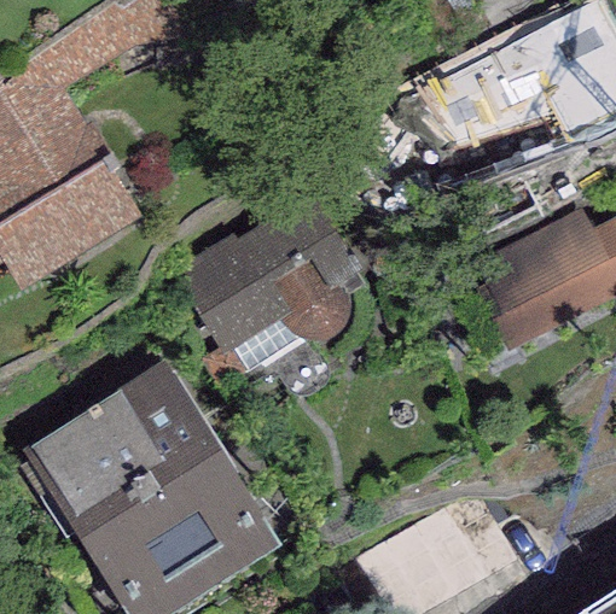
[(21,290),(141,216),(115,171),(122,168),(93,126),(87,128),(63,92),(126,53),(138,46),(147,45),(187,42),(169,0),(129,0),(116,5),(0,81),(0,262),(3,261),(21,290)]
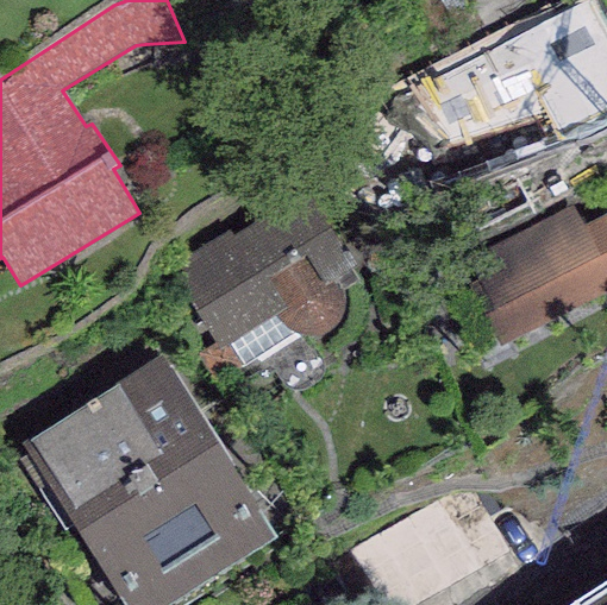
[(606,27),(593,0),(586,0),(390,100),(414,152),(465,138),(500,121),(542,98),(564,136),(606,112),(606,27)]
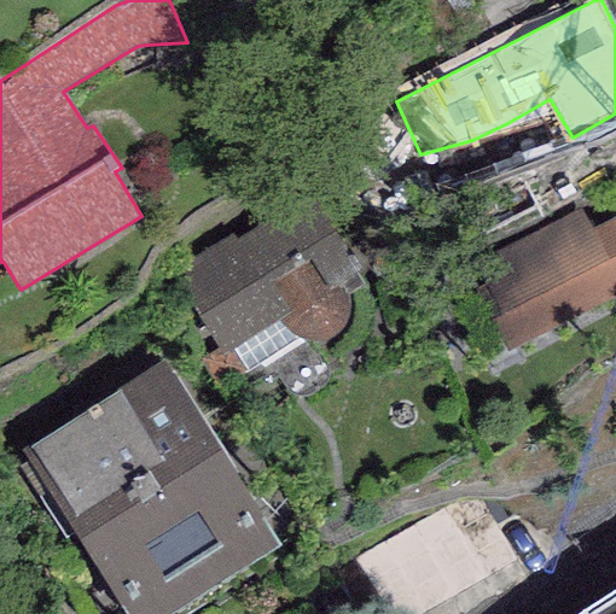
[(320,341),(332,338),(342,332),(349,322),(352,313),(353,303),(348,288),(343,279),(362,269),(313,192),(239,241),(236,234),(174,276),(224,355),(280,320),(286,328),(297,337),(311,340),(320,341)]
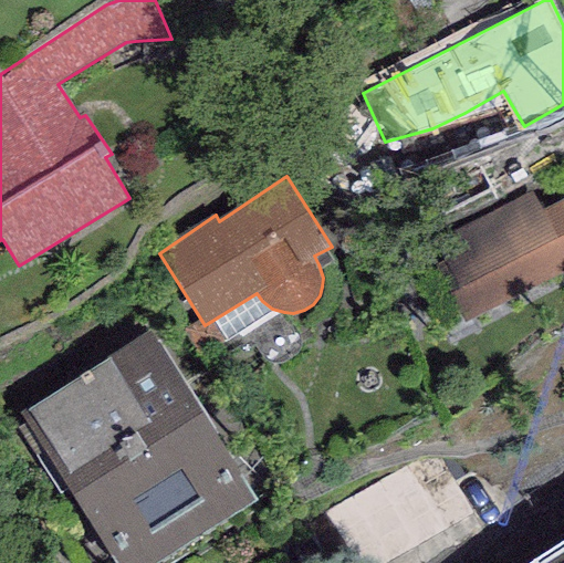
[(534,191),(426,247),(465,324),(563,273),(563,198),(543,210),(534,191)]
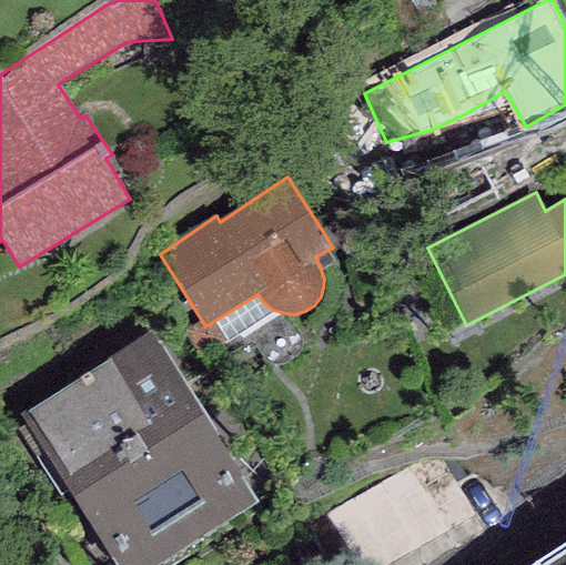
[(151,329),(22,411),(120,564),(152,564),(259,498),(151,329)]
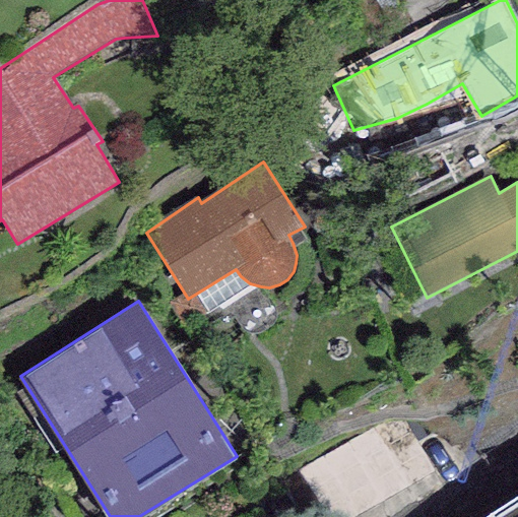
[(517,488),(474,516),(517,516),(517,488)]
